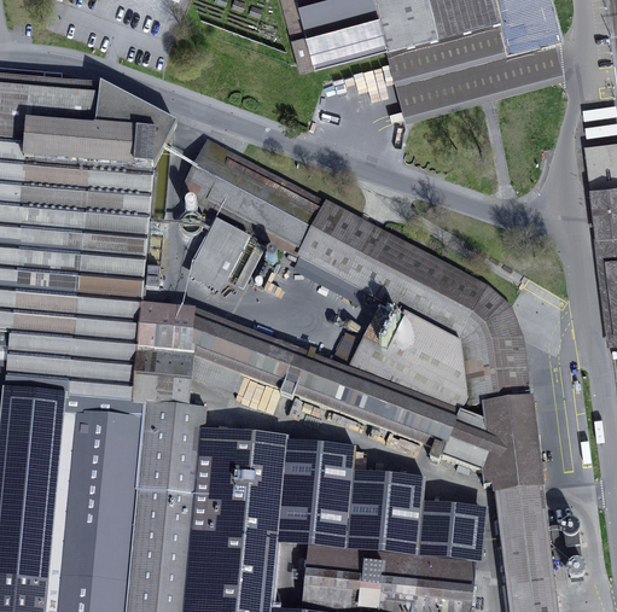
[(280,0),(300,69),(388,46),(496,17),(505,50),(553,36),(560,35),(551,0),(280,0)]
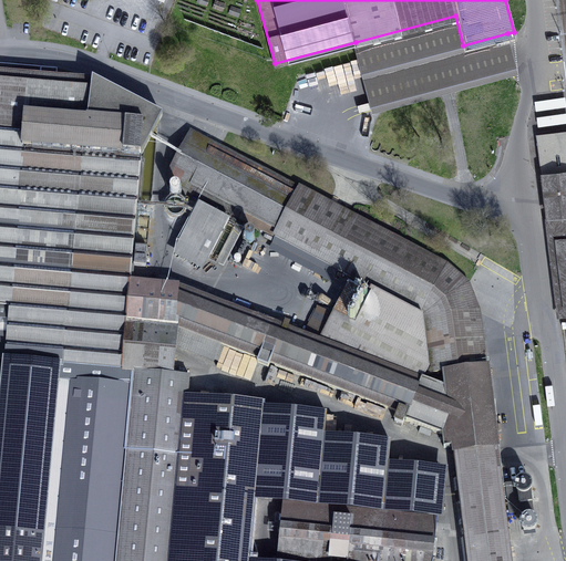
[(356,42),(363,73),(368,90),(372,106),(446,87),(516,69),(512,51),(507,33),(463,45),(455,16),(356,42)]
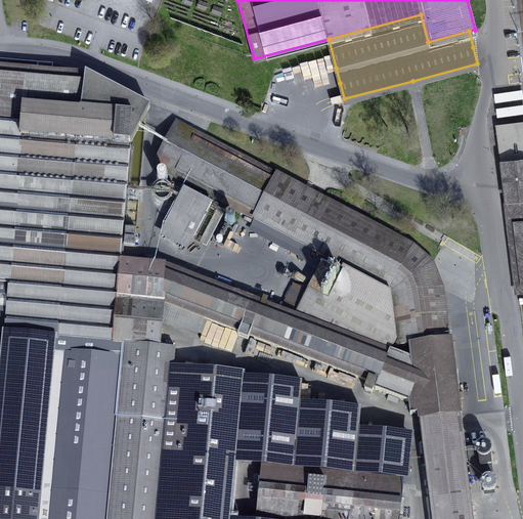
[(0,278),(116,291),(119,256),(129,140),(131,136),(144,113),(149,104),(85,71),(51,68),(52,59),(0,54),(0,278)]
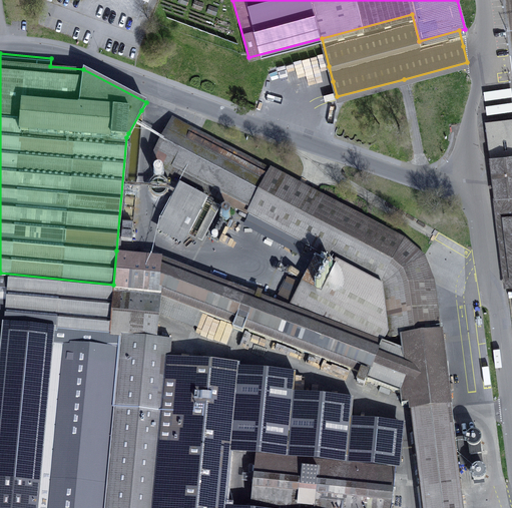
[(289,304),(274,298),(161,254),(116,250),(113,285),(108,331),(153,335),(156,308),(157,293),(196,307),(233,322),(232,325),(241,329),(243,326),(359,370),(356,378),(364,381),(367,372),(368,373),(366,376),(399,389),(401,401),(409,400),(411,417),(422,507),(462,507),(451,412),(445,360),(440,328),(437,329),(431,278),(422,254),(403,237),(302,183),(172,116),(150,158),(248,209),(248,211),(336,258),(333,263),(315,252),(301,281),(289,304)]
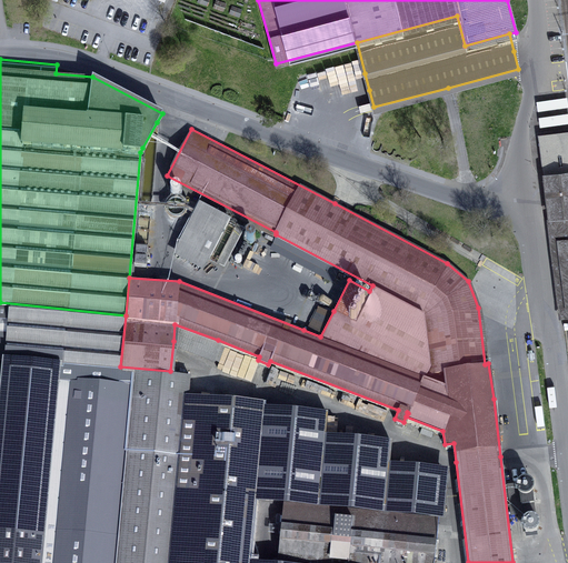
[(541,146),(567,142),(567,132),(540,136),(541,146)]
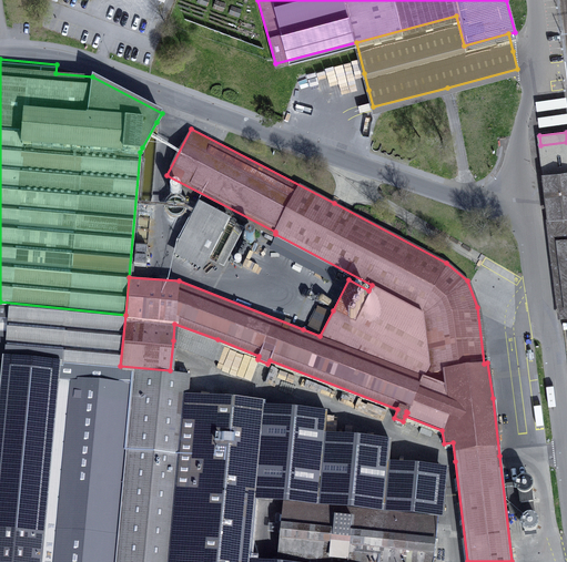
[(543,170),(566,166),(566,142),(540,145),(542,157),(543,170)]
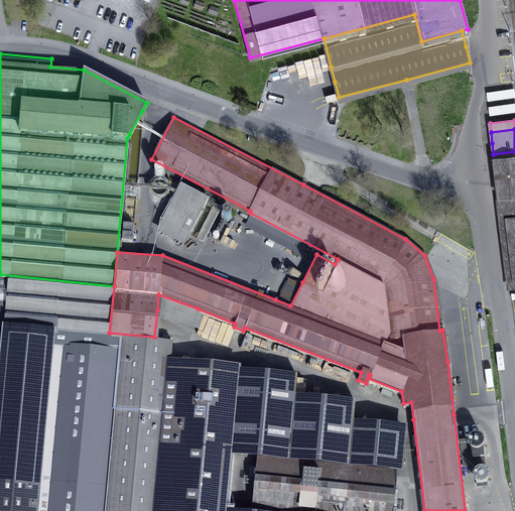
[(514,151),(493,154),(498,195),(503,194),(504,205),(514,204),(514,151)]
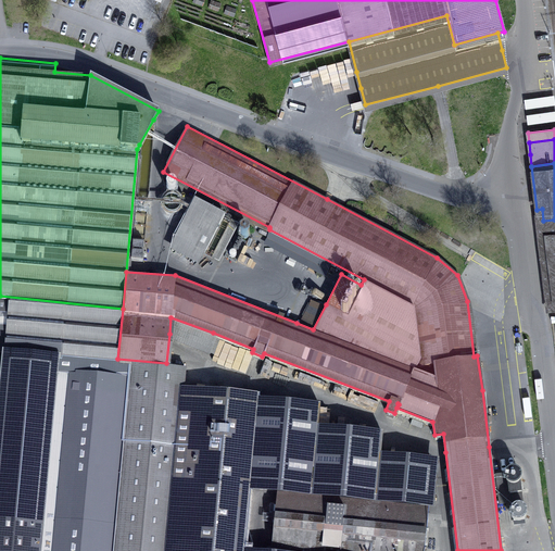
[(194,245),(203,249),(224,211),(194,196),(183,217),(204,228),(194,245)]
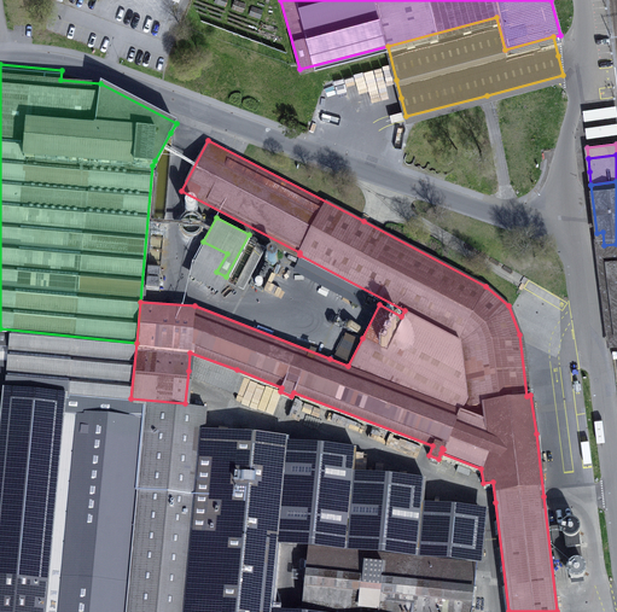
[(234,281),(243,285),(265,244),(257,240),(234,281)]
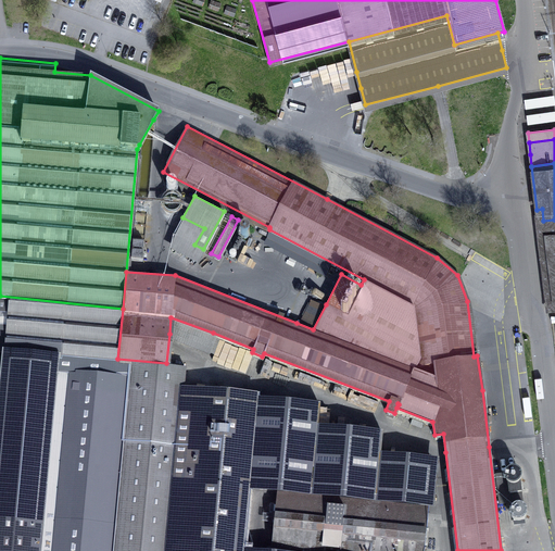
[(203,249),(194,245),(204,228),(183,217),(168,245),(205,264),(211,253),(203,249)]
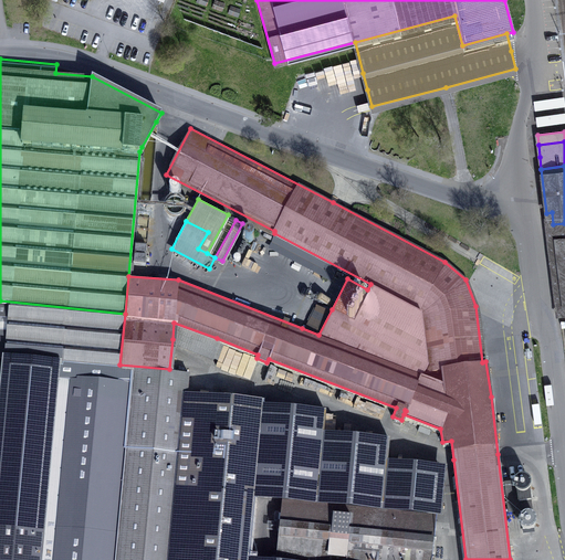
[(563,309),(564,309),(564,223),(553,224),(554,233),(563,309)]
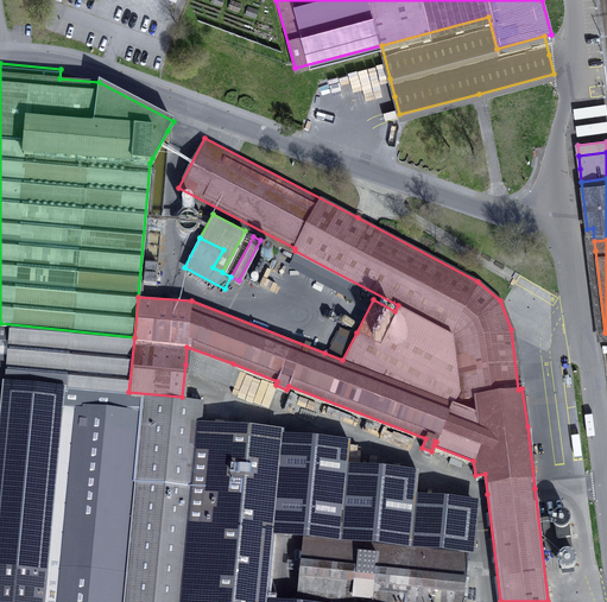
[(606,333),(605,333),(595,251),(592,251),(606,384),(606,333)]
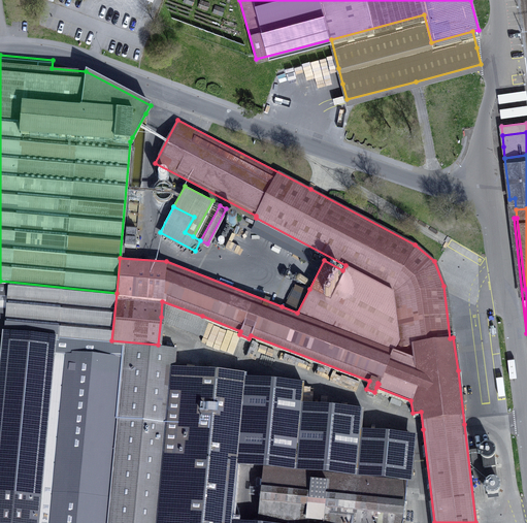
[(136,227),(125,226),(124,242),(134,243),(136,227)]
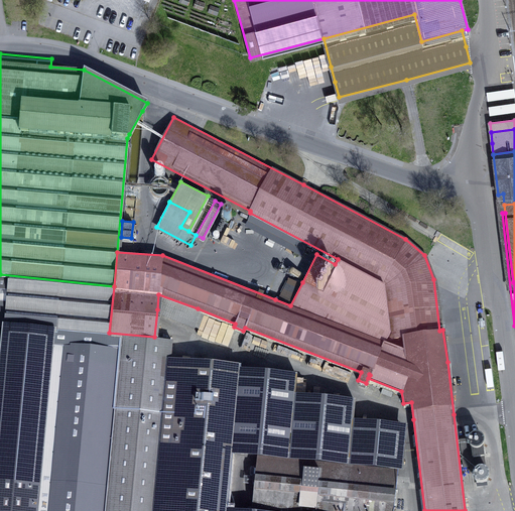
[(239,366),(169,360),(171,339),(154,337),(109,333),(114,286),(0,274),(0,322),(3,322),(0,352),(0,510),(389,510),(393,476),(257,462),(256,474),(255,481),(253,509),(226,506),(232,448),(397,464),(400,422),(353,417),(355,398),(295,392),(297,371),(239,367),(239,366)]
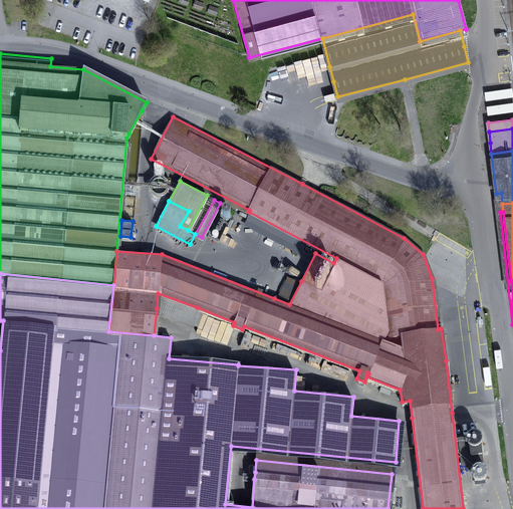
[(274,298),(289,304),(301,281),(287,274),(274,298)]
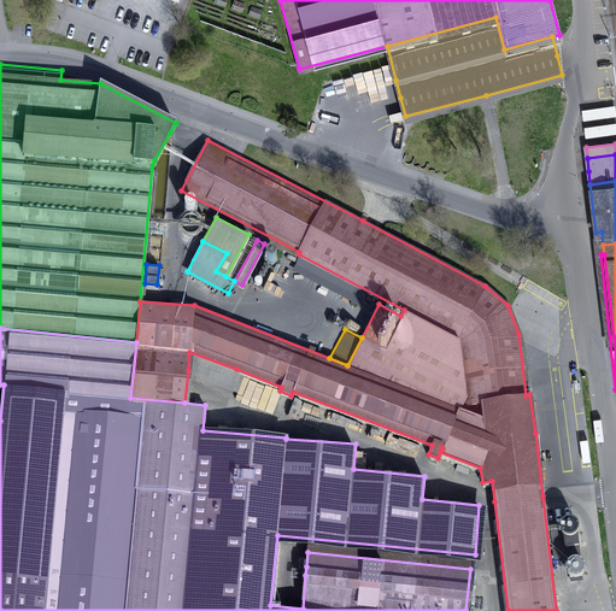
[(229,386),(236,369),(189,352),(188,370),(229,386)]
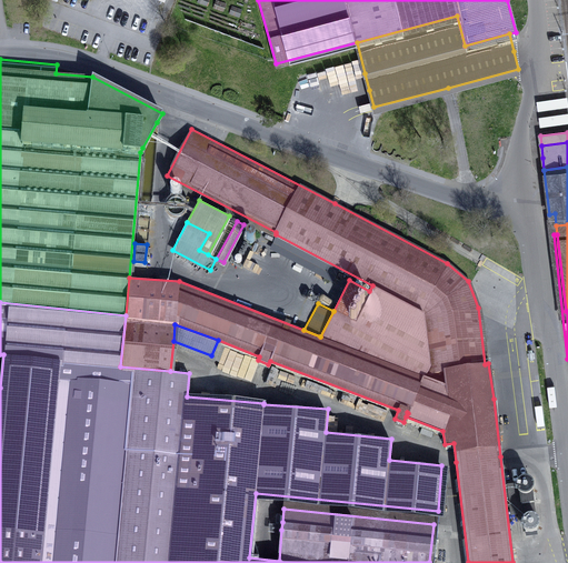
[(522,509),(524,516),(526,514),(528,513),(531,513),(535,514),(532,490),(529,492),(525,493),(521,492),(519,490),(517,485),(518,482),(519,479),(507,481),(511,511),(522,509)]
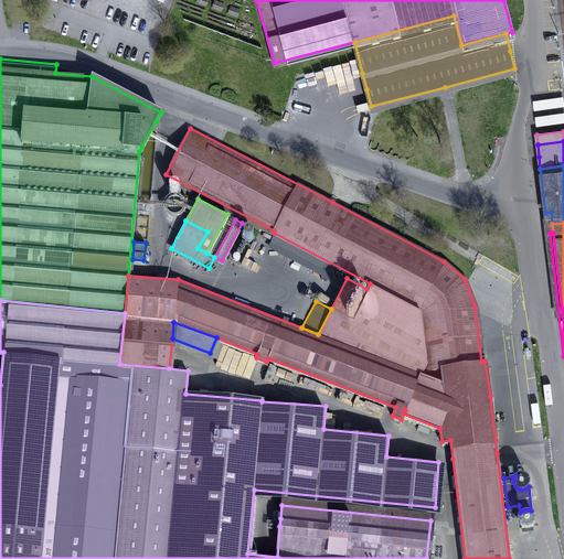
[(431,520),(432,512),(283,496),(282,505),(431,520)]
